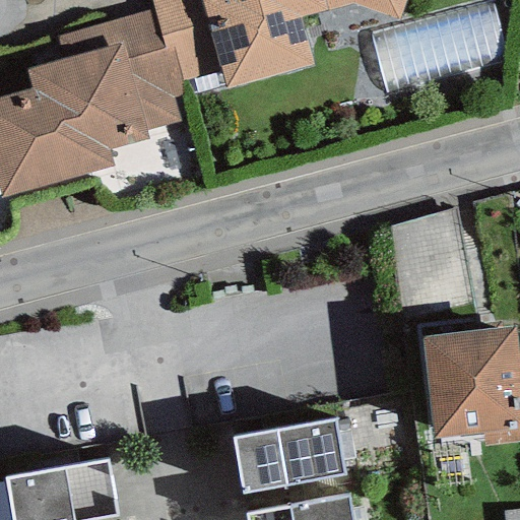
[(150,0),(154,11),(164,47),(172,45),(181,79),(218,69),(225,87),(312,60),(299,16),(352,3),(397,18),(402,0),(150,0)]
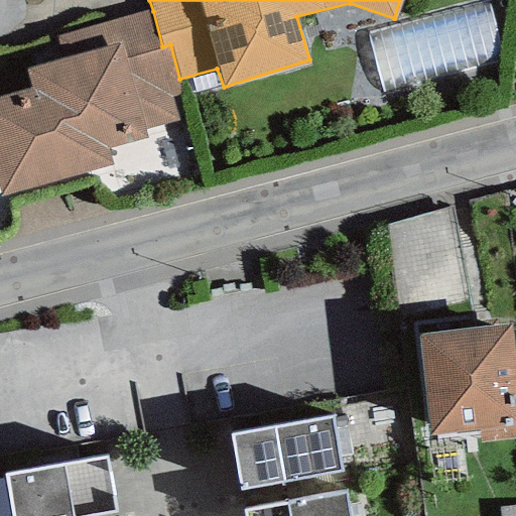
[(495,0),(487,0),(367,32),(384,96),(512,61),(495,0)]
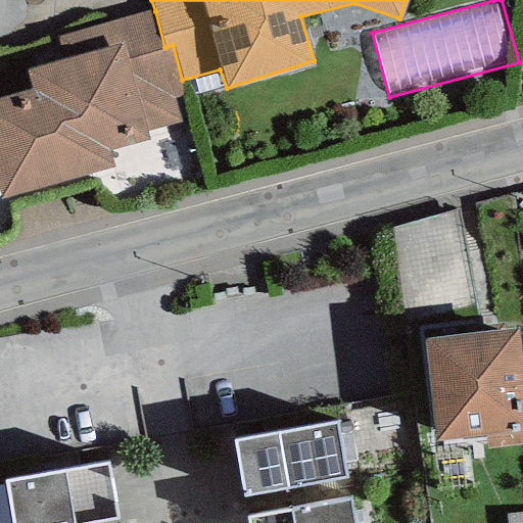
[(155,11),(57,37),(62,59),(89,155),(108,150),(150,139),(148,132),(180,124),(174,101),(187,97),(182,80),(173,45),(164,47),(155,11)]
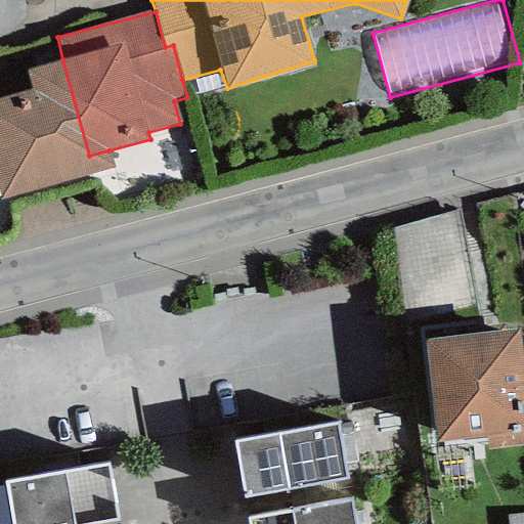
[(0,200),(114,169),(108,150),(89,156),(62,59),(24,71),(30,92),(0,99),(0,200)]
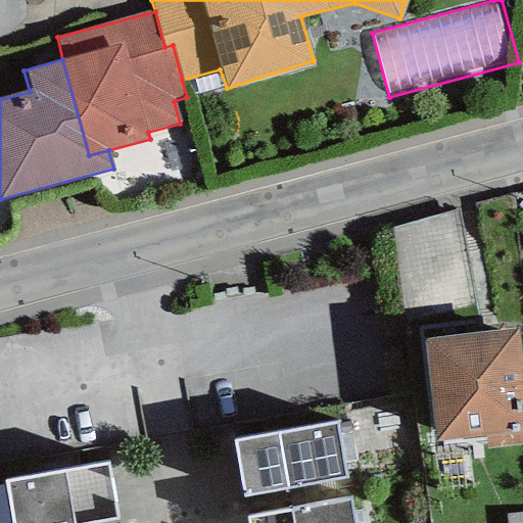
[(456,212),(389,227),(403,311),(474,301),(456,212)]
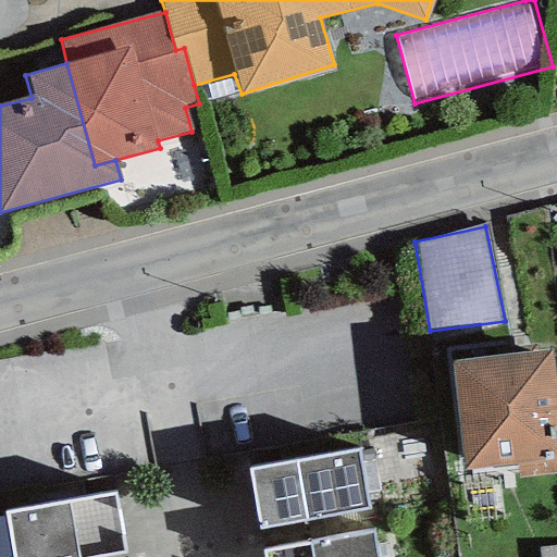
[(556,401),(552,351),(452,362),(463,470),(516,465),(517,480),(556,474),(556,401)]
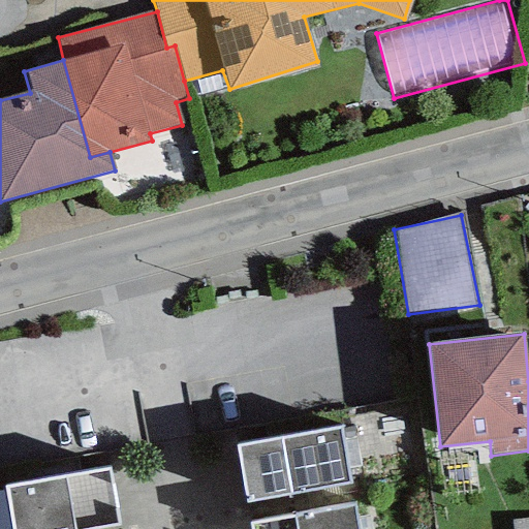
[(341,427),(236,446),(246,502),(351,484),(341,427)]
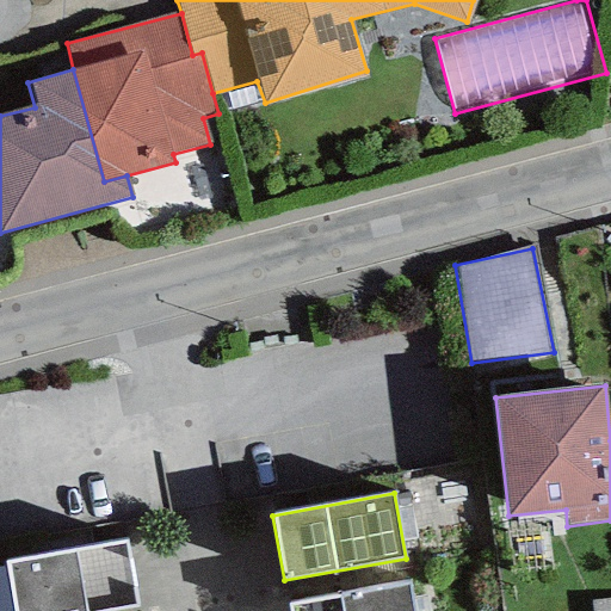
[(125,539),(5,562),(14,610),(107,610),(139,605),(125,539)]
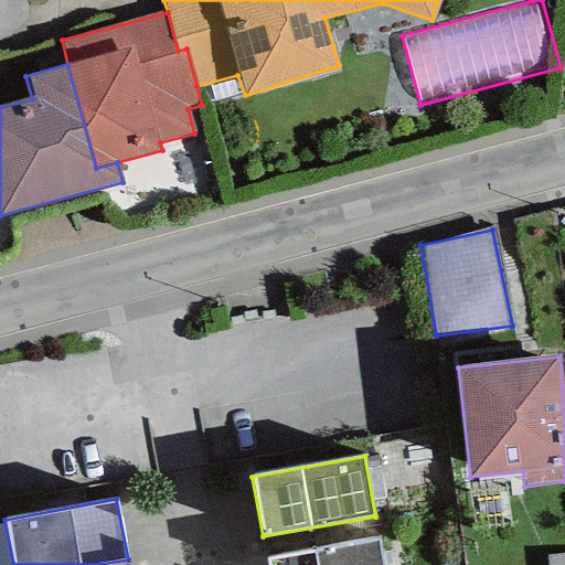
[(265,558),(265,564),(381,564),(376,537),(265,558)]
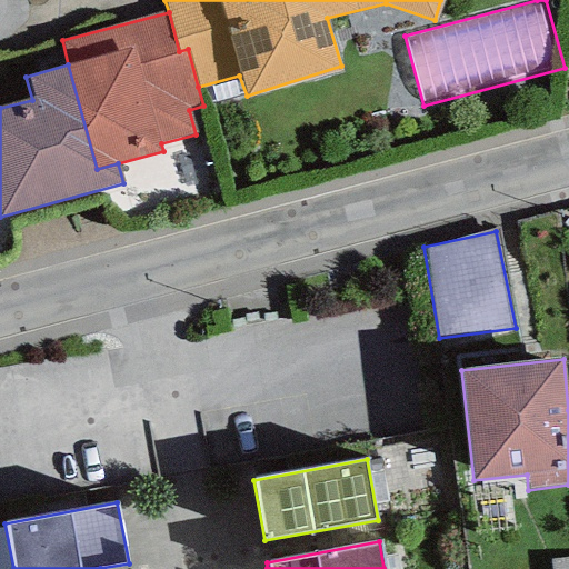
[(568,568),(568,557),(550,560),(550,568),(568,568)]
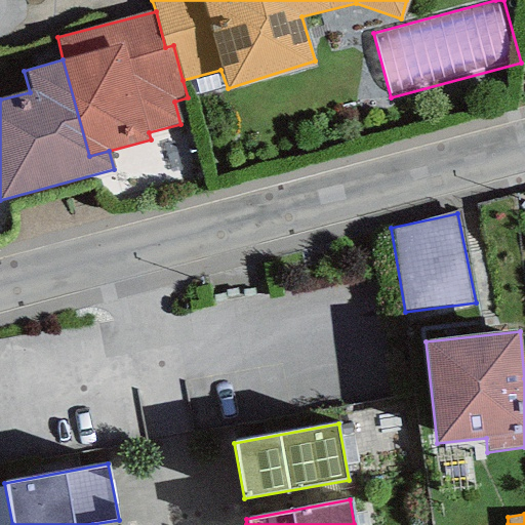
All buildings are outlined.
